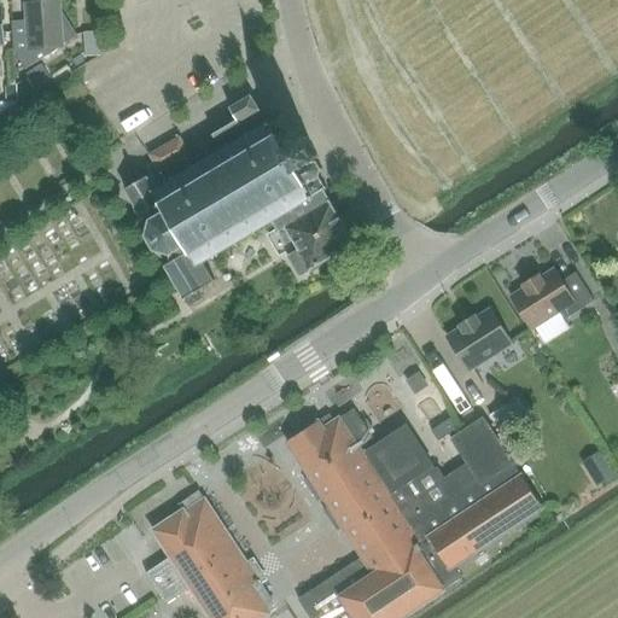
[(63,45),(77,36),(60,10),(60,1),(25,4),(27,22),(12,23),(15,52),(25,69),(36,62),(60,47),(64,47),(63,45)]
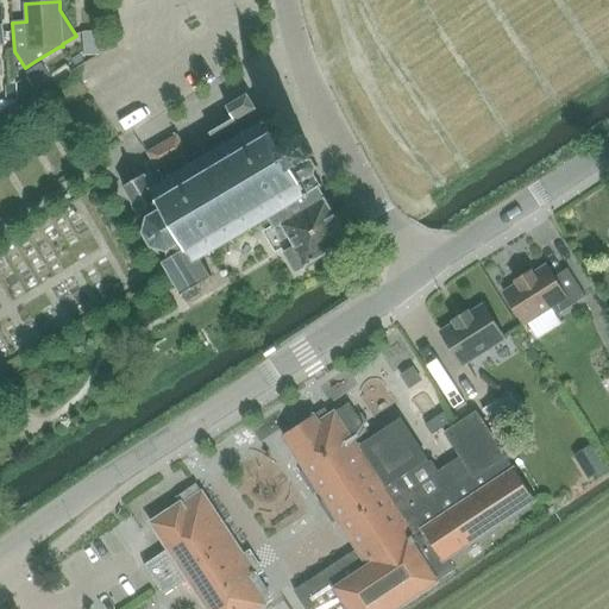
[(95,26),(80,26),(81,51),(96,51),(95,26)]
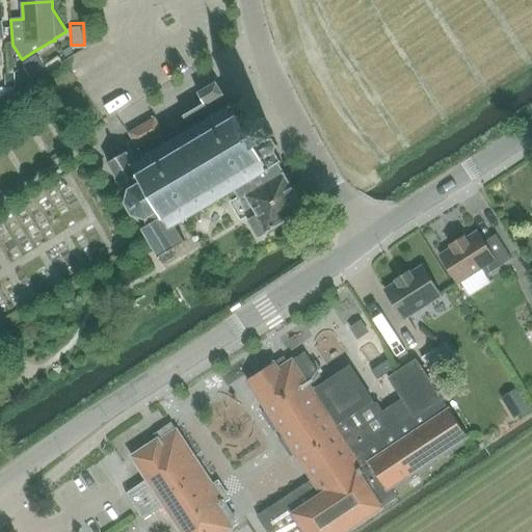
[(200,106),(171,123),(180,136),(230,106),(229,103),(228,103),(216,83),(194,97),(200,106)]
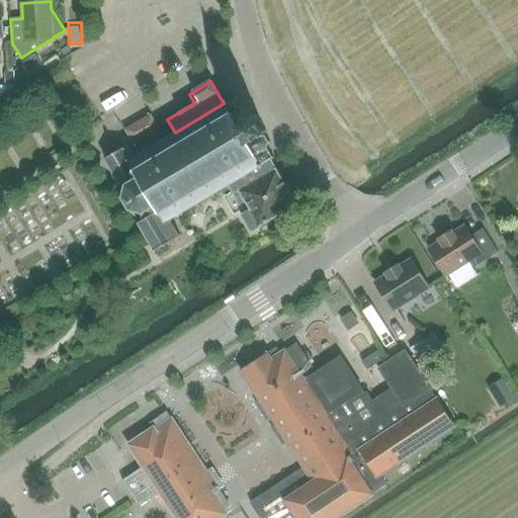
[(126,146),(104,159),(118,183),(122,181),(123,183),(123,184),(126,186),(123,196),(119,197),(120,200),(123,199),(130,208),(127,211),(130,213),(132,209),(143,212),(143,221),(139,223),(155,251),(180,236),(171,220),(181,213),(183,218),(185,217),(183,212),(196,204),(198,208),(200,207),(198,203),(212,195),(214,199),(217,197),(214,194),(228,186),(263,165),(257,154),(266,148),(268,144),(270,144),(270,142),(268,142),(266,138),(265,137),(266,137),(264,134),(267,133),(265,131),(263,132),(256,118),(258,117),(256,115),(254,116),(253,114),(252,114),(252,113),(251,113),(249,109),(250,107),(248,106),(247,108),(243,108),(243,105),(241,105),(237,98),(239,97),(238,96),(236,97),(236,95),(234,96),(235,97),(225,103),(224,103),(175,133),(161,141),(134,158),(126,146)]
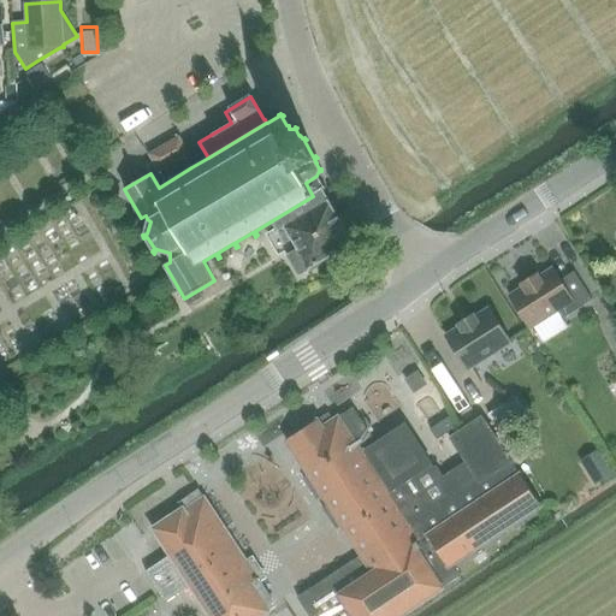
[(153,163),(147,166),(150,173),(159,188),(191,167),(189,164),(184,157),(188,153),(178,137),(149,155),(153,163)]
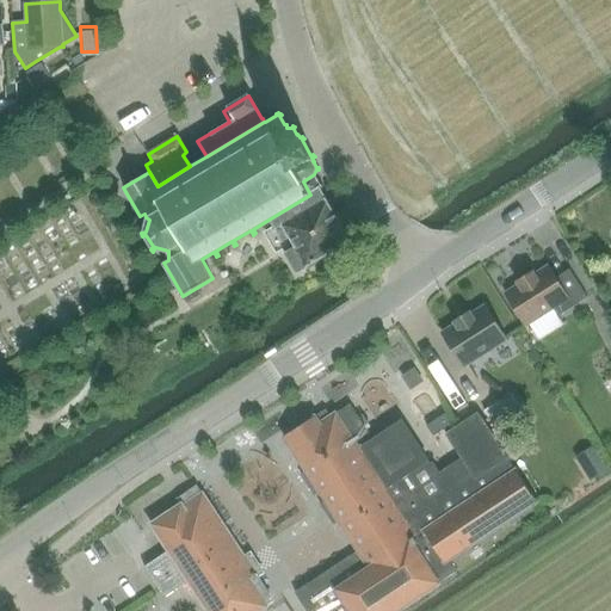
[(276,228),(267,233),(278,252),(288,246),(290,252),(287,253),(288,257),(298,273),(351,241),(341,226),(326,199),(321,191),(323,190),(322,187),(323,187),(323,185),(321,186),(316,178),(316,176),(314,174),(303,181),(310,195),(269,220),(271,223),(273,223),(276,228)]
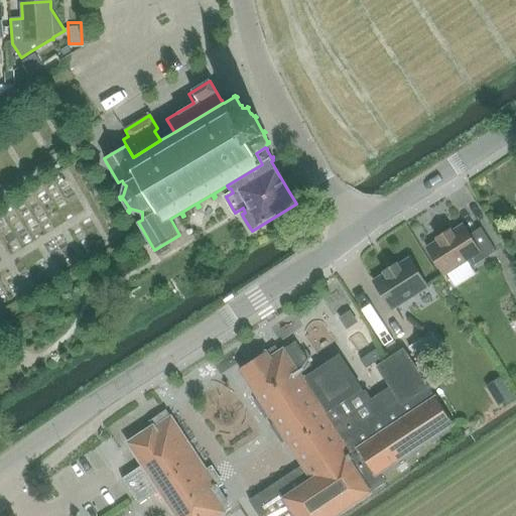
[(438,241),(427,248),(444,275),(468,260),(472,267),(496,252),(481,228),(470,235),(463,225),(452,233),(449,231),(437,238),(438,241)]
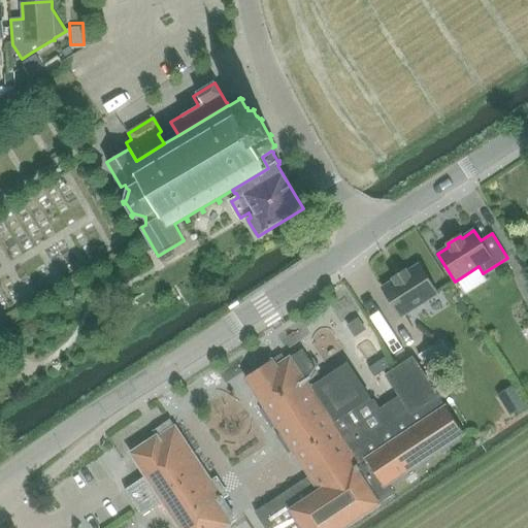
[(394,281),(383,289),(400,317),(437,294),(419,265),(407,272),(405,270),(393,278),(394,281)]
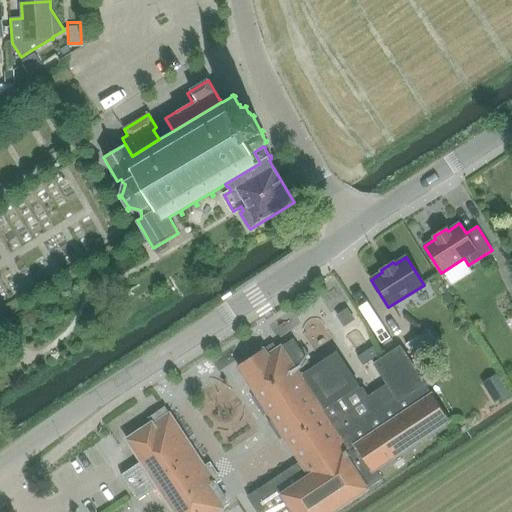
[(344,324),(353,318),(346,307),(337,313),(344,324)]
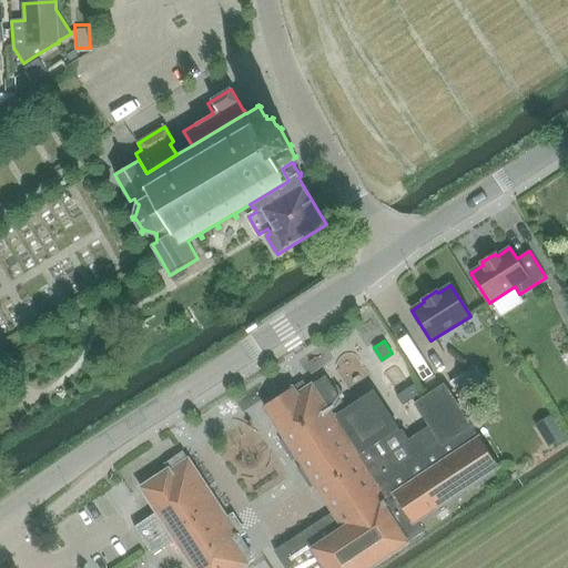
[(449,383),(466,407),(490,392),(475,366),(449,383)]
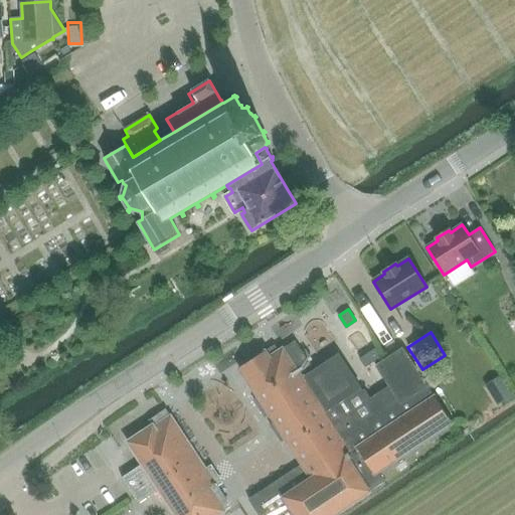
[(335,514),(386,483),(379,472),(454,422),(435,394),(434,394),(403,348),(376,366),(390,387),(371,399),(365,389),(362,391),(339,355),(315,370),(296,341),(284,349),(283,349),(279,351),(275,346),(267,352),(266,351),(239,368),(303,465),(249,499),(259,514),(335,514)]
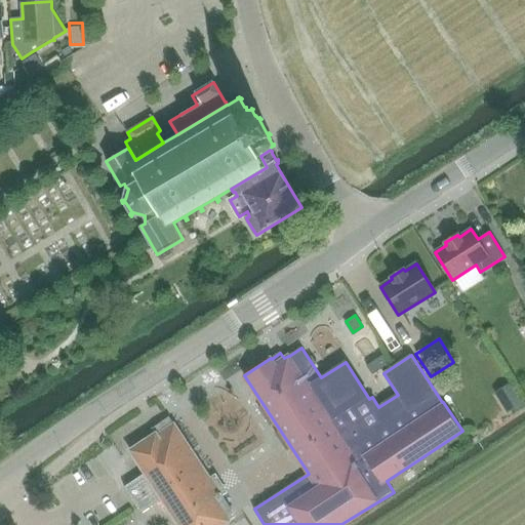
[(372,373),(387,363),(382,353),(366,364),(372,373)]
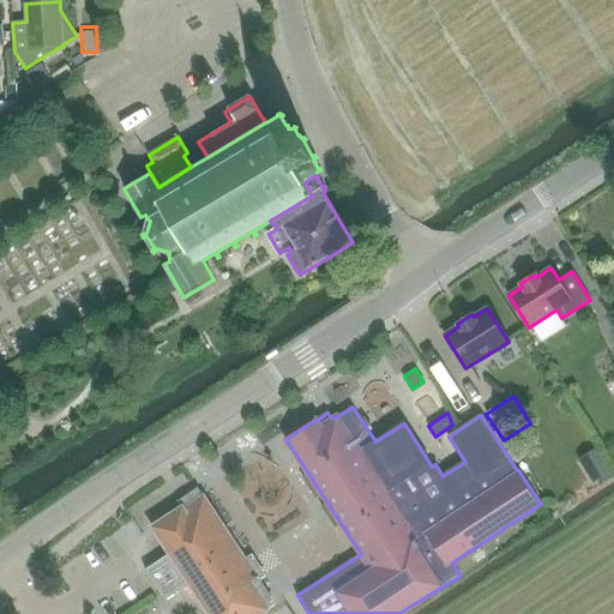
[(257,613),(259,613),(274,603),(258,579),(265,575),(253,555),(246,559),(202,491),(181,505),(182,507),(154,525),(170,553),(146,569),(167,600),(191,584),(210,613),(257,613)]
